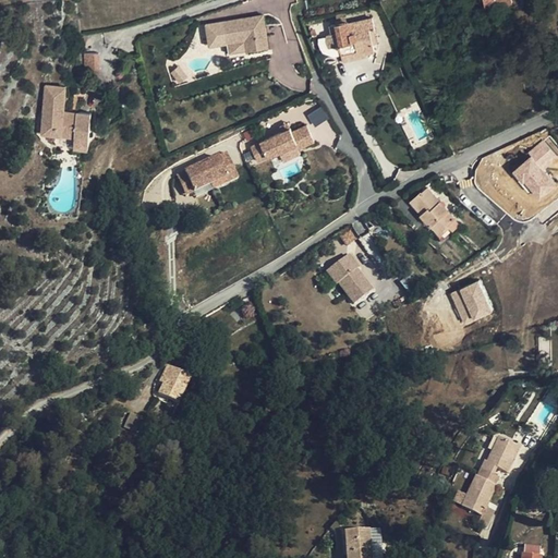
[(267,48),(264,16),(222,21),(226,41),(243,39),(246,51),(267,48)]
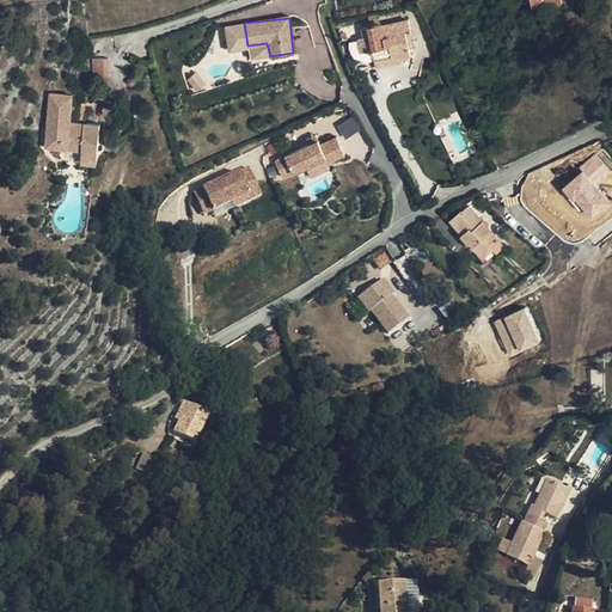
[(360,37),(360,38),(360,42),(360,47),(362,51),(372,49),(375,65),(403,59),(402,57),(411,55),(408,42),(414,41),(409,19),(383,25),(381,23),(362,28),(365,36),(360,37)]
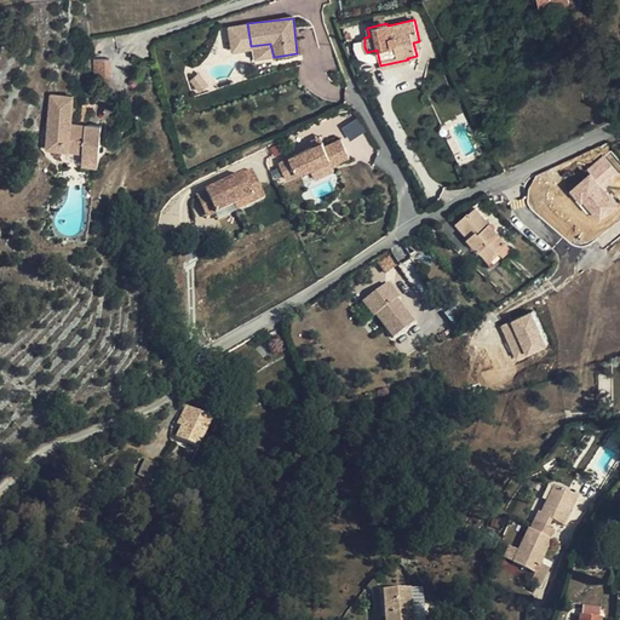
[(251,46),(247,47),(250,59),(274,57),(270,44),(251,46)]
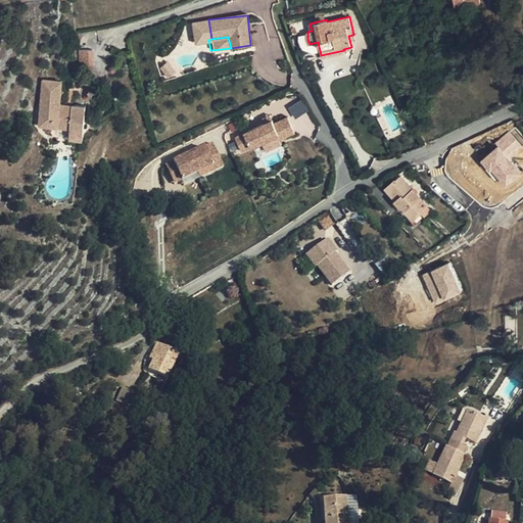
[(93,67),(92,49),(79,50),(79,68),(93,67)]
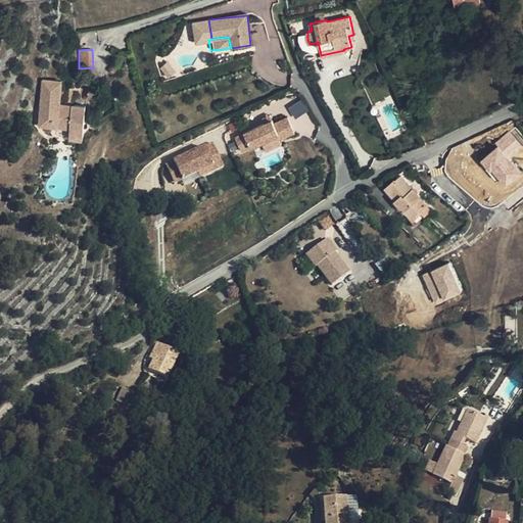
[(72,116),(70,104),(60,103),(62,81),(43,79),(40,126),(70,128),(84,129),(86,106),(83,105),(83,115),(72,116)]
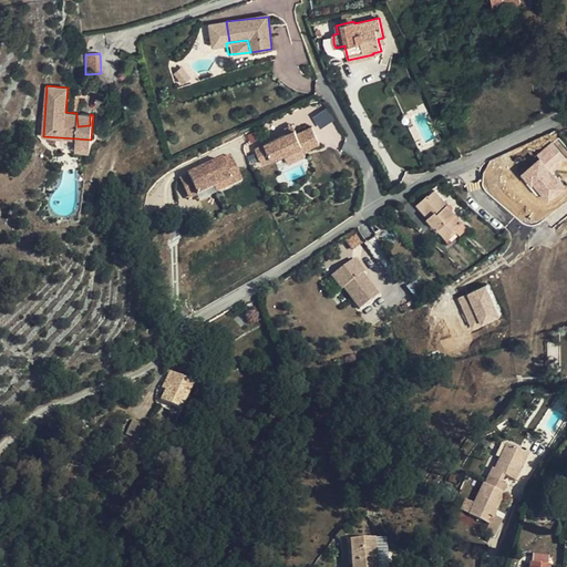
[(90,114),(76,113),(78,126),(90,125),(90,114)]
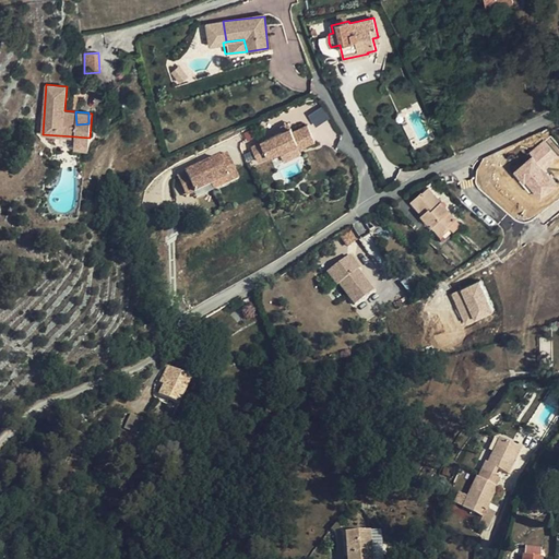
[(312,143),(328,137),(321,120),(306,127),(304,122),(296,127),(264,141),(271,155),(310,138),(312,143)]
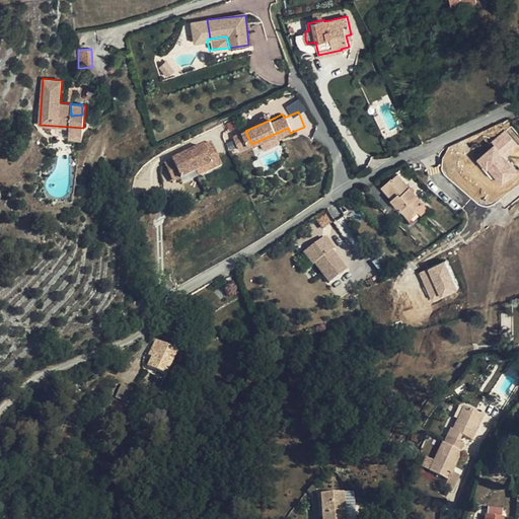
[(83,128),(70,127),(69,138),(82,138),(83,128)]
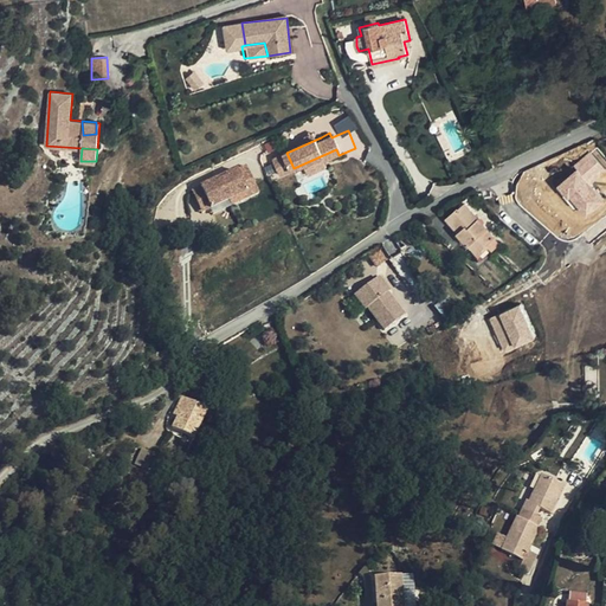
[(575,171),(555,186),(582,219),(605,202),(588,181),(604,169),(590,152),(572,166),(575,171)]
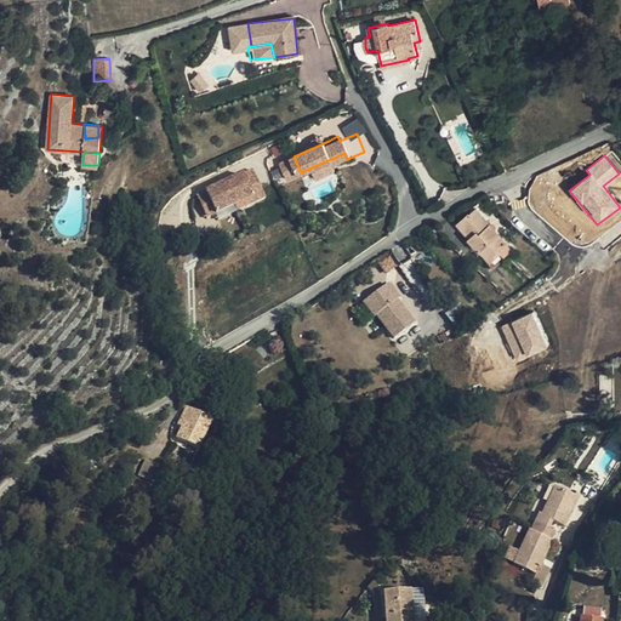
[(256,167),(260,176),(272,170),(268,163),(256,167)]
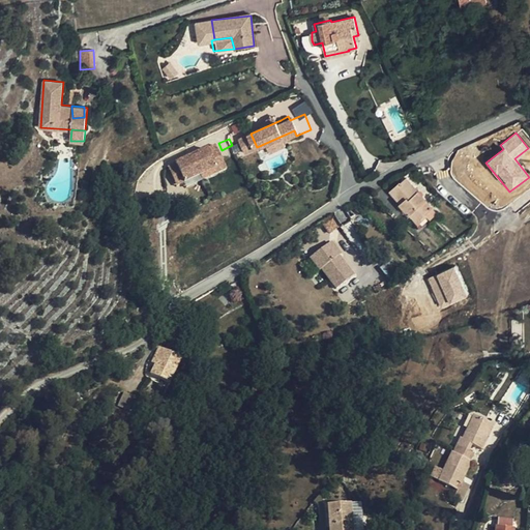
[(222,150),(218,143),(190,155),(194,163),(192,163),(197,175),(229,162),(231,166),(239,163),(232,145),(222,150)]
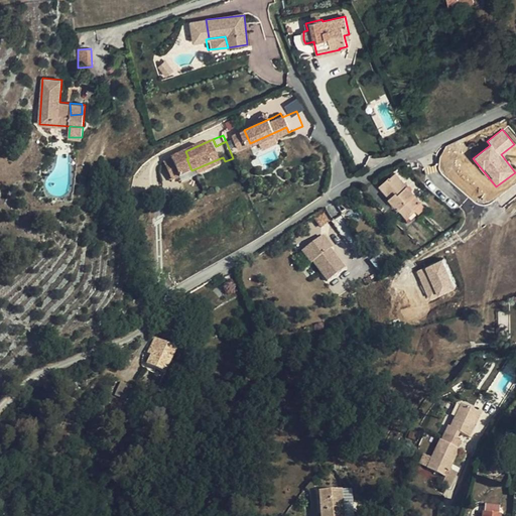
[(186,158),(188,158),(185,151),(176,155),(184,174),(191,170),(186,158)]
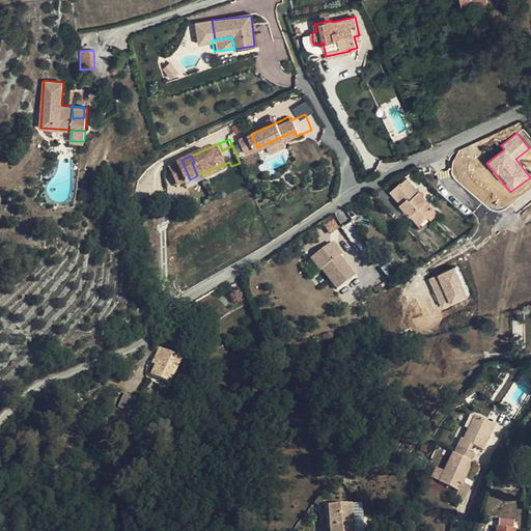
[(427,214),(434,207),(408,178),(402,184),(401,183),(392,191),(402,203),(420,223),(427,216),(428,216),(427,214)]
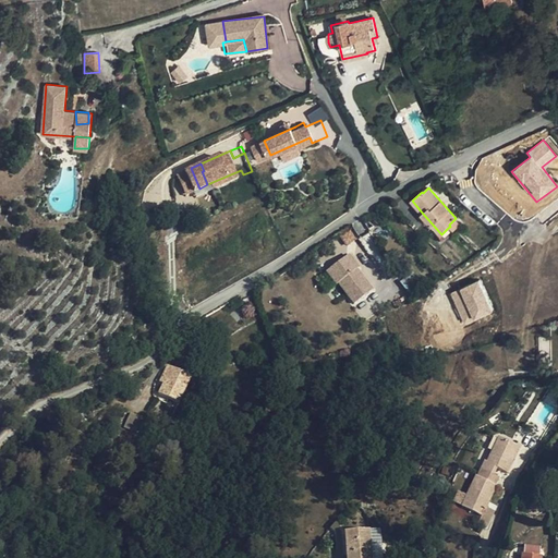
[(451,232),(453,231),(449,227),(441,234),(423,214),(412,201),(410,203),(422,216),(420,218),(440,242),(451,232)]
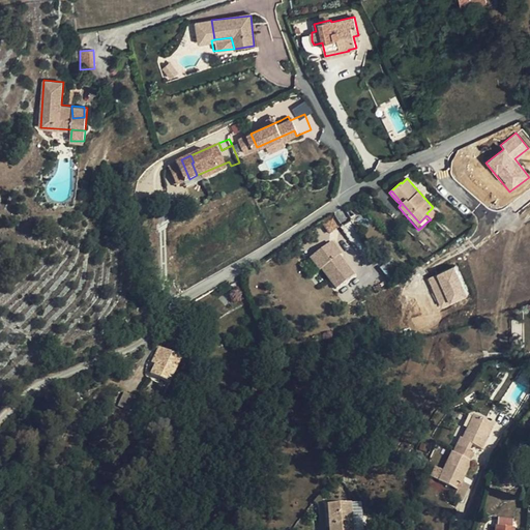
[(438,213),(433,207),(427,213),(428,215),(427,215),(431,219),(438,213)]
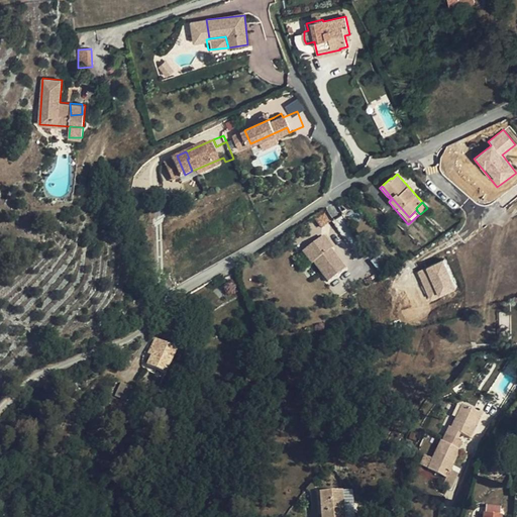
[(333,249),(323,237),(303,252),(312,266),(314,264),(328,283),(345,270),(331,250),(333,249)]
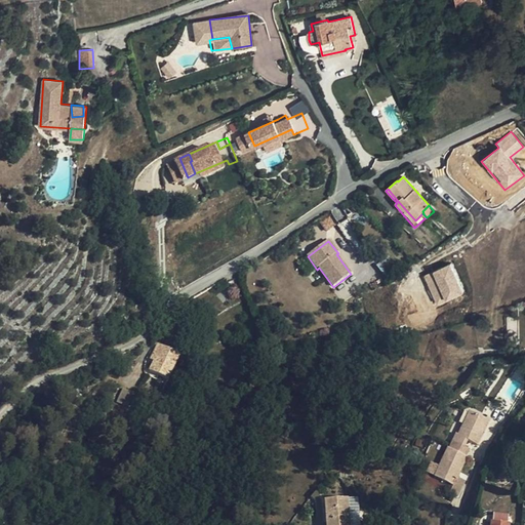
[(449,265),(422,277),(436,307),(462,294),(449,265)]
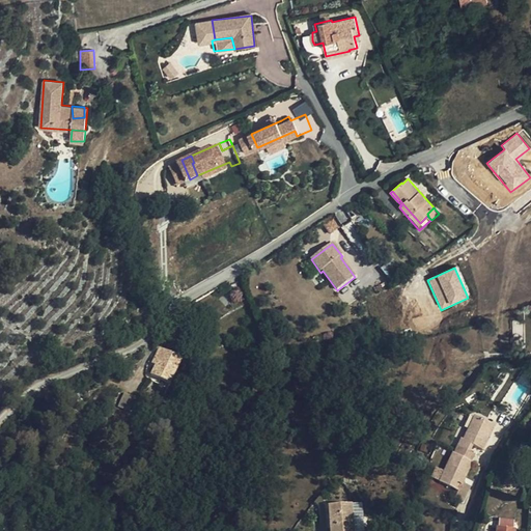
[(151,375),(170,385),(182,360),(160,350),(156,358),(159,359),(156,366),(151,375)]
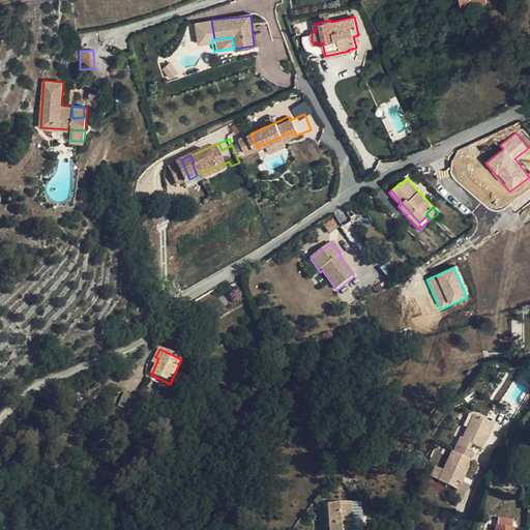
[(127,408),(131,395),(123,392),(119,405),(127,408)]
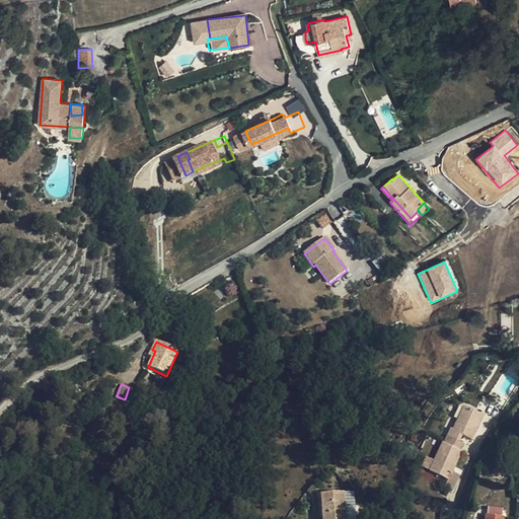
[(451,430),(447,438),(459,443),(462,436),(471,441),(483,417),(464,408),(453,431),(451,430)]
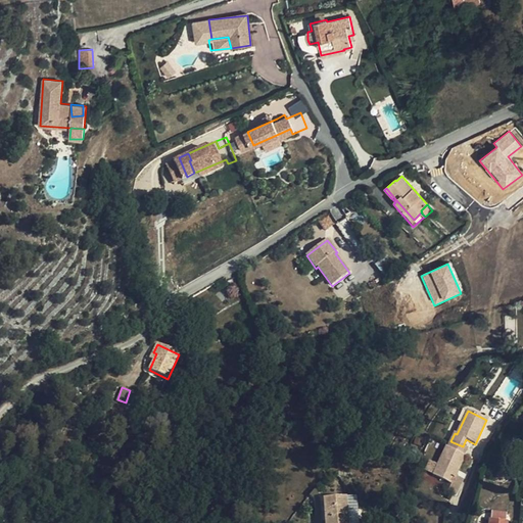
[(446,446),(433,475),(453,484),(466,456),(446,446)]
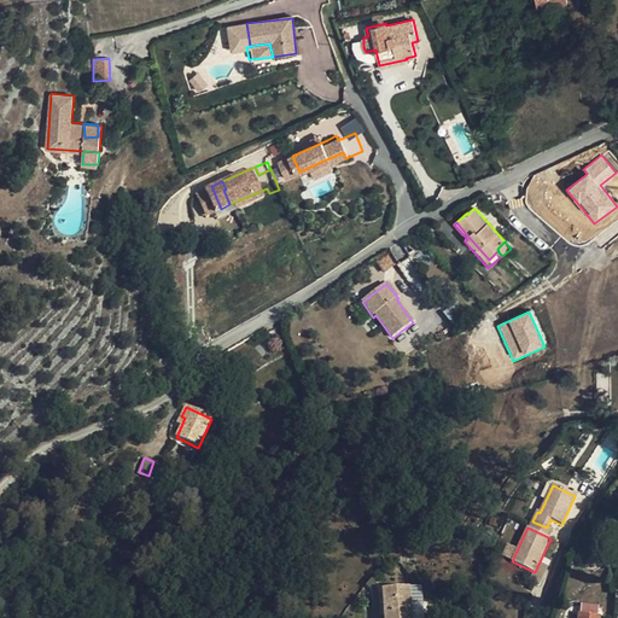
[(507,543),(502,554),(509,558),(516,547),(507,543)]
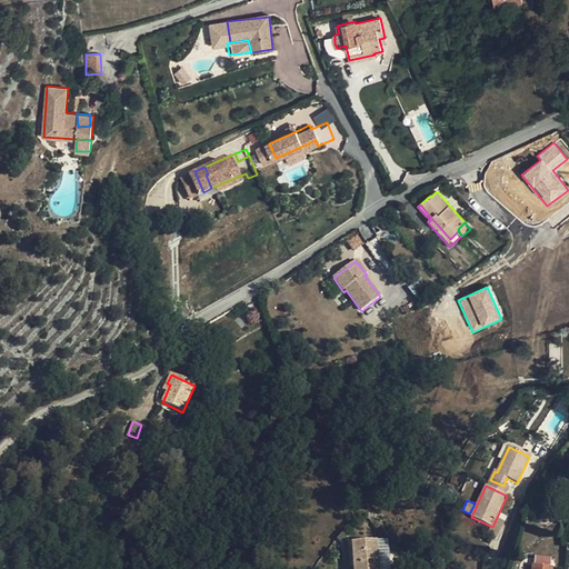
[(387,540),(377,541),(378,556),(387,555),(387,540)]
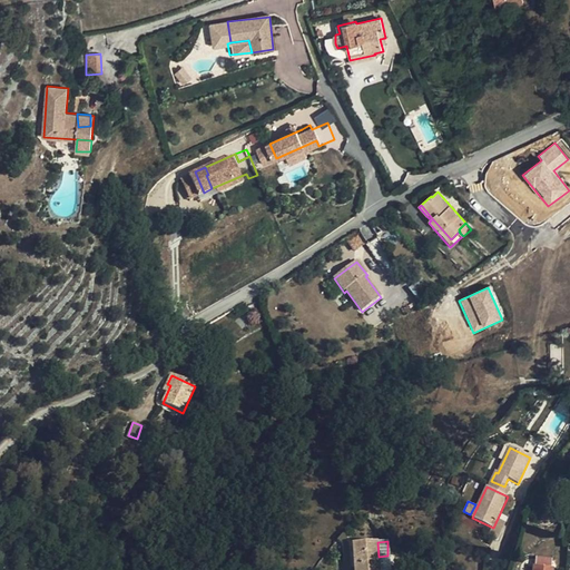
[(380,569),(379,557),(377,542),(352,544),(354,569),(380,569)]
